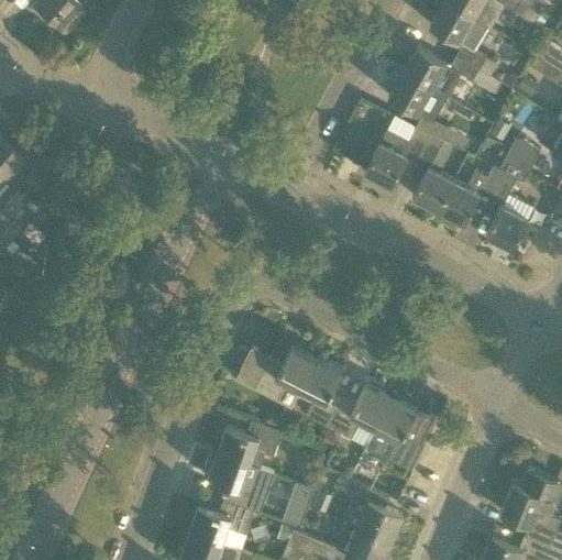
[(62,31),(83,8),(73,0),(32,0),(30,2),(62,31)]
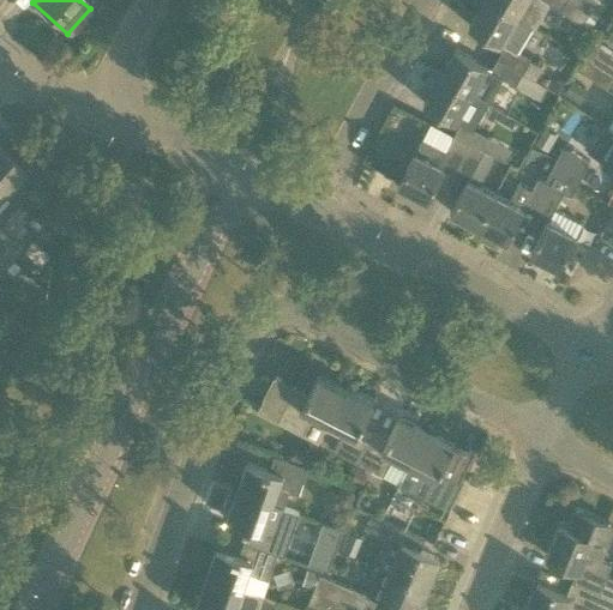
[(532,29),(485,0),(468,28),(500,47),(500,46),(505,49),(498,61),(522,74),(535,83),(542,70),(516,55),(532,29)]
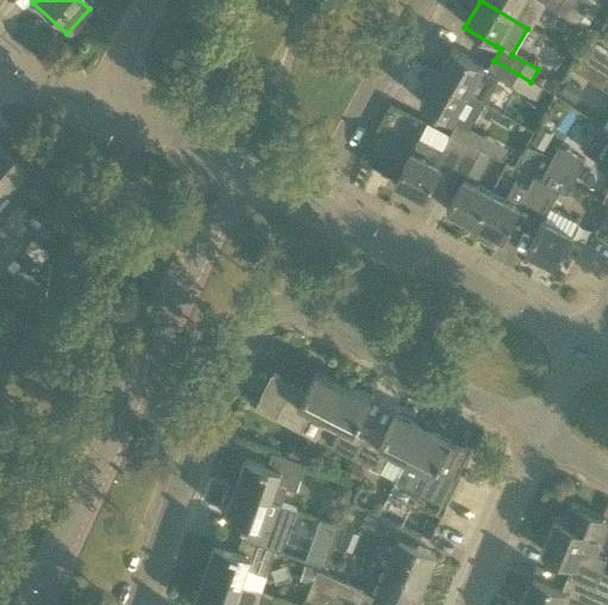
[(481,0),(527,29),(528,29),(544,5),(576,26),(576,25),(583,14),(578,11),(564,1),(562,0),(481,0)]
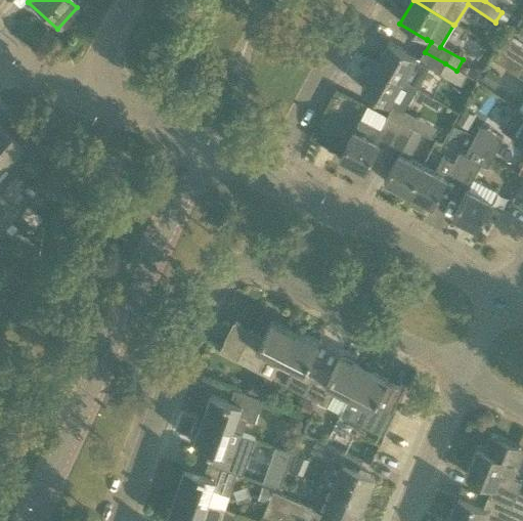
[(485,0),(485,1),(497,9),(504,0),(485,0)]
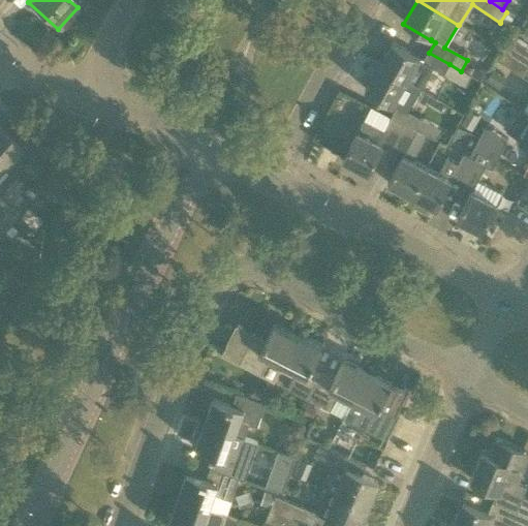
[(511,40),(504,51),(527,65),(527,51),(516,43),(511,40)]
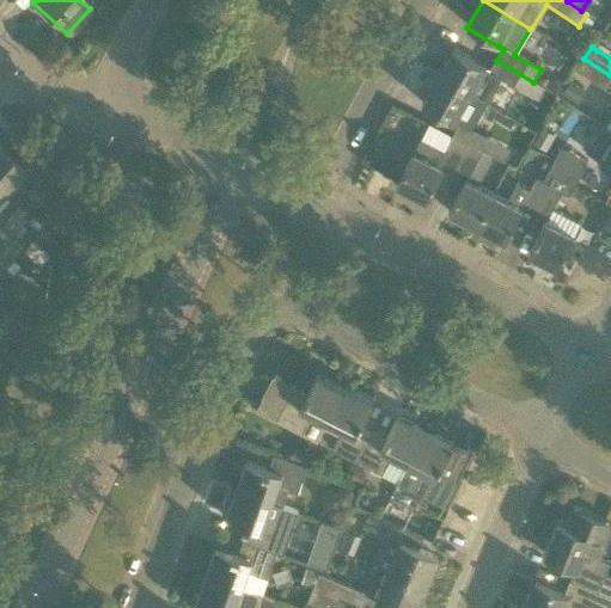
[(489,73),(484,71),(486,68),(453,50),(438,79),(470,97),(478,80),(495,90),(501,79),(513,86),(520,74),(496,61),(489,73)]
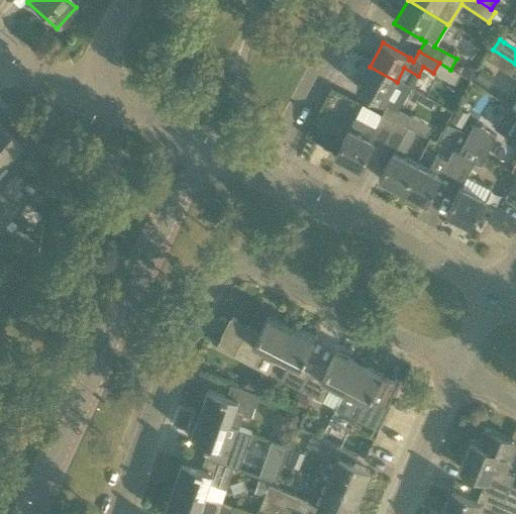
[(515,64),(493,49),(486,61),(515,80),(515,64)]
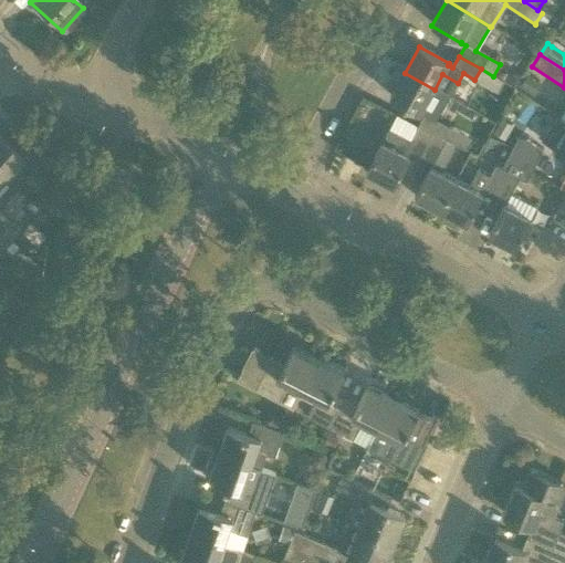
[(420,115),(435,90),(405,73),(390,97),(420,115)]
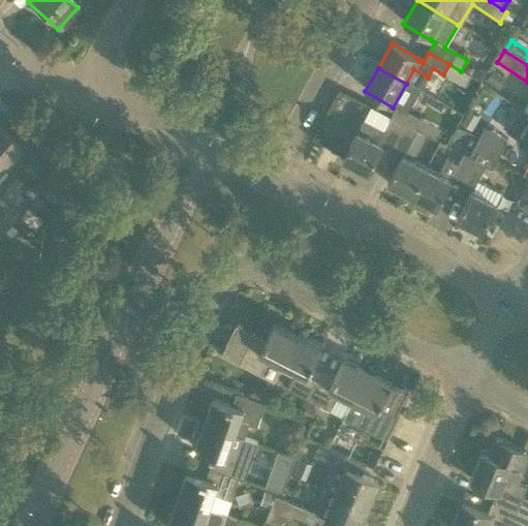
[(492,69),(483,84),(495,92),(504,79),(492,69)]
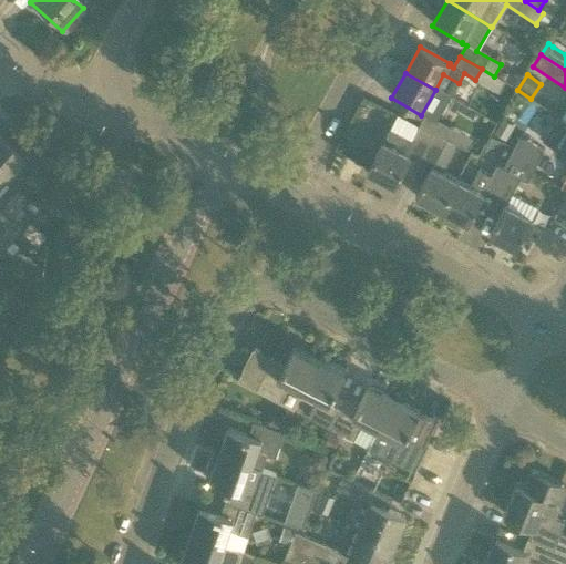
[(425,116),(419,127),(434,135),(442,139),(448,127),(425,116)]
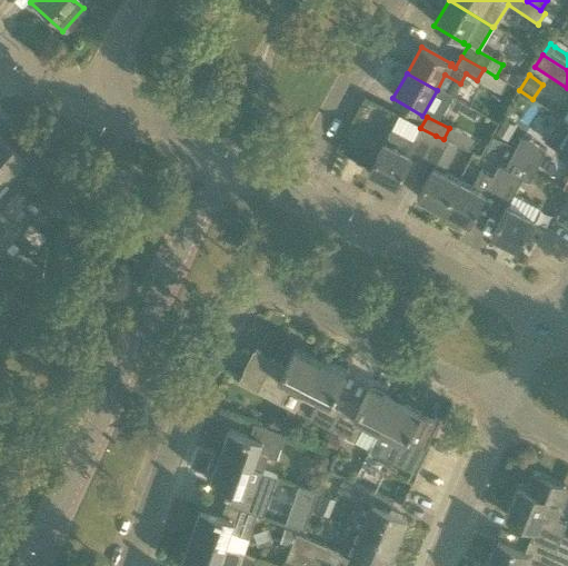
[(504,121),(495,137),(508,144),(517,129),(504,121)]
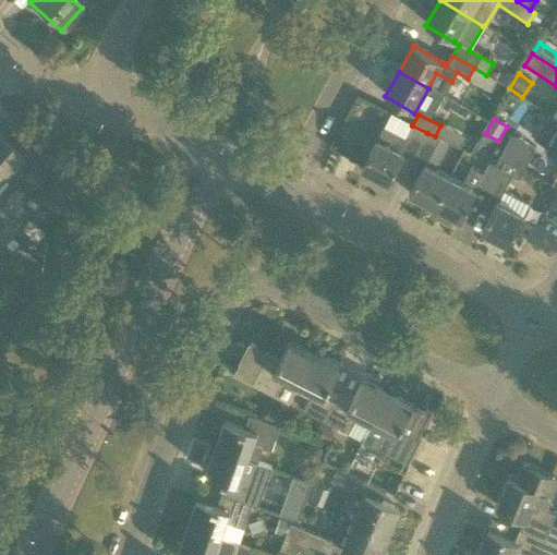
[(427,133),(412,125),(406,140),(403,139),(384,128),(361,170),(387,184),(403,155),(401,154),(403,149),(415,156),(426,134),(427,133)]
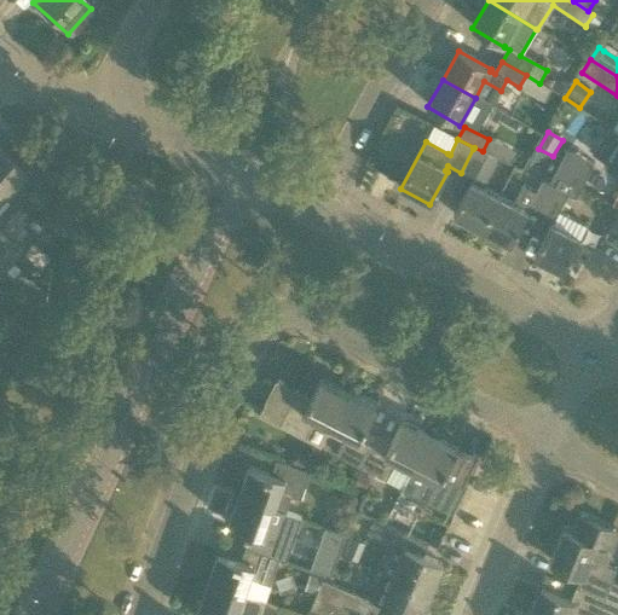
[(47,174),(13,144),(4,155),(0,151),(0,193),(3,196),(17,208),(28,196),(13,184),(23,173),(38,185),(47,174)]
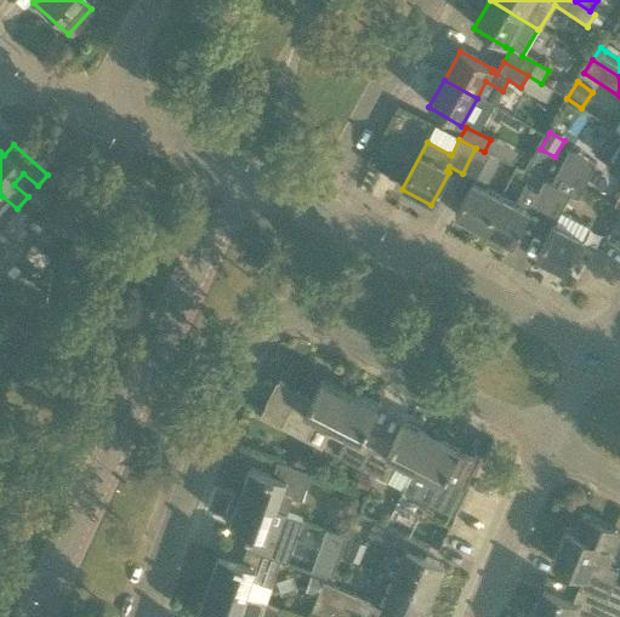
[(483,232),(500,199),(484,190),(500,160),(487,154),(484,152),(475,149),(462,173),(475,178),(472,184),(455,217),(483,232)]
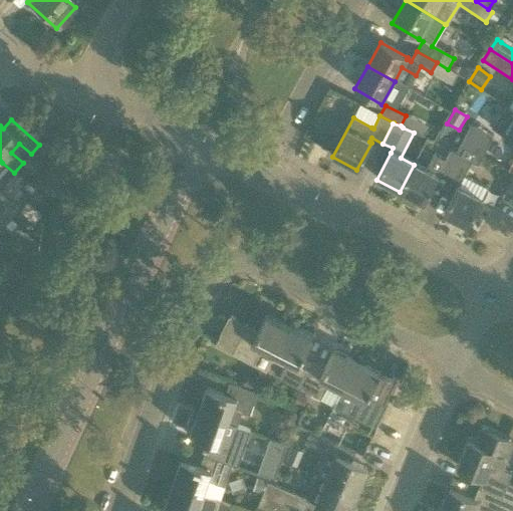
[(465,136),(459,147),(465,150),(482,158),(487,148),(465,136)]
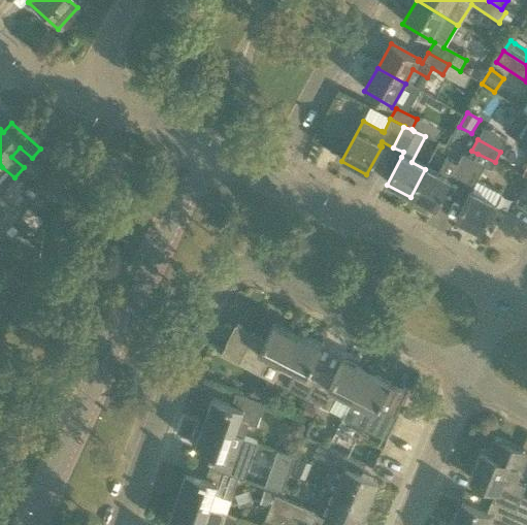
[(452,178),(461,184),(478,154),(471,151),(467,159),(462,156),(457,166),(446,161),(438,176),(425,169),(410,197),(435,210),(450,183),(452,178)]
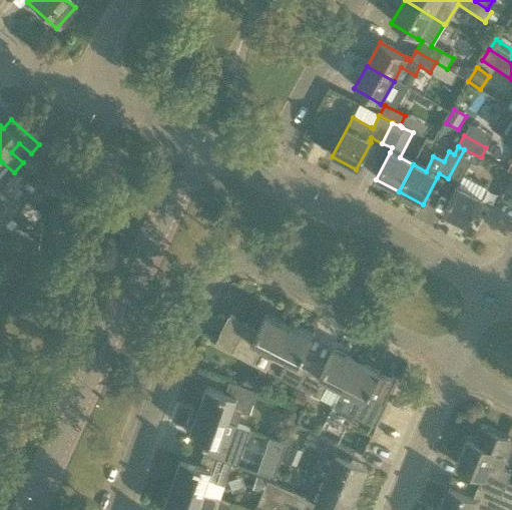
[(481,157),(464,149),(448,178),(459,183),(457,187),(456,186),(442,214),(467,226),(481,199),(480,199),(485,189),(462,177),(470,162),(476,165),(481,157)]
